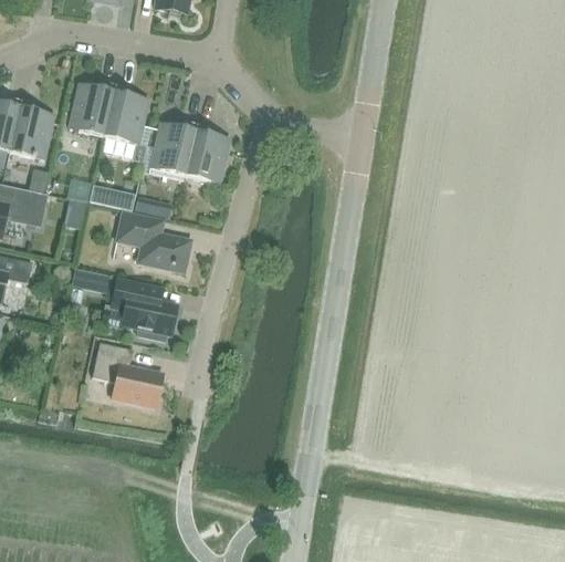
[(188,13),(189,0),(156,0),(155,8),(188,13)]
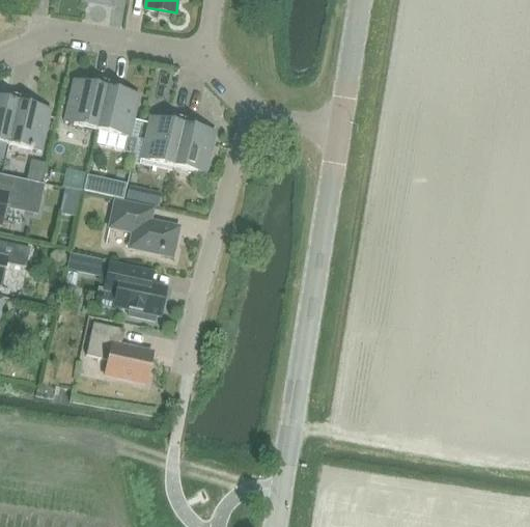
[(98,128),(109,79),(96,76),(94,82),(75,78),(65,120),(98,128)]
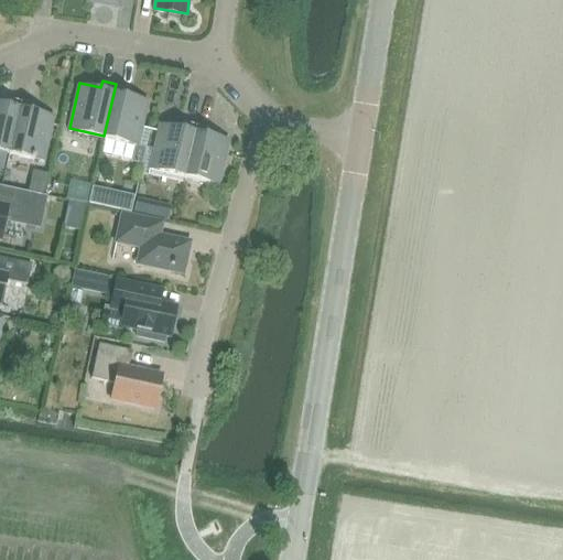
[(129,87),(116,84),(104,136),(138,143),(149,98),(127,94),(129,87)]
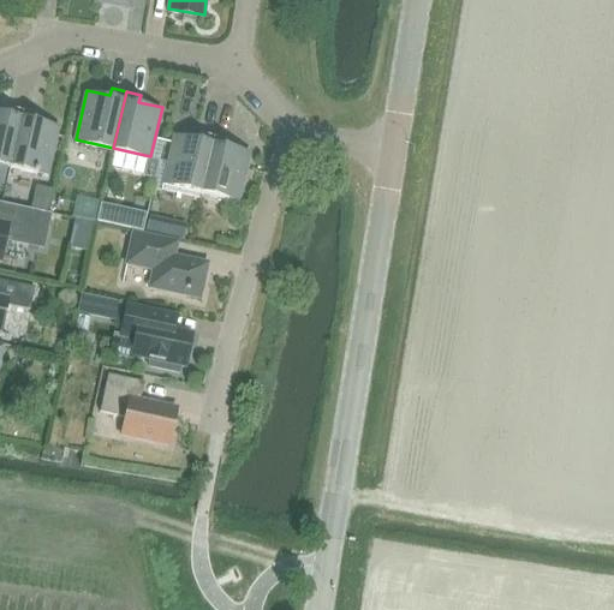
[(0,180),(3,181),(6,163),(11,165),(23,108),(9,105),(7,112),(0,109),(0,180)]
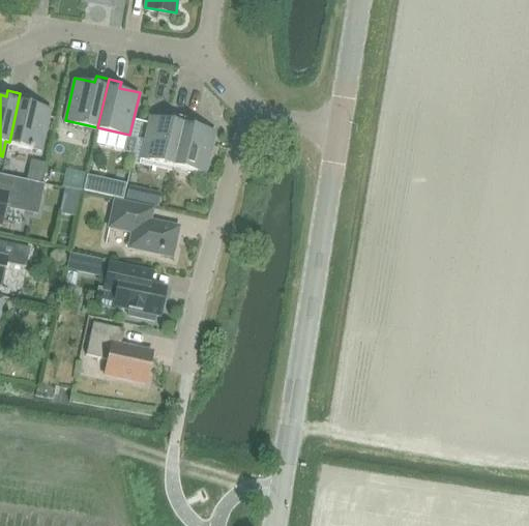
[(20,93),(9,142),(41,149),(51,107),(31,103),(32,96),(20,93)]
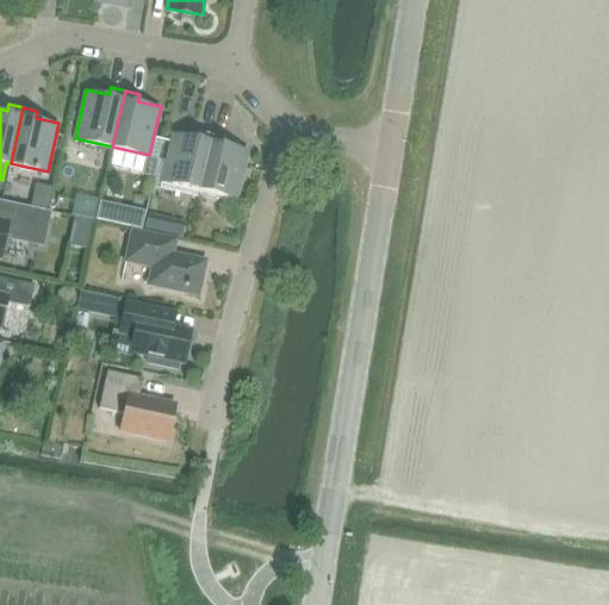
[(200,189),(212,132),(199,130),(197,137),(174,131),(162,180),(200,189)]
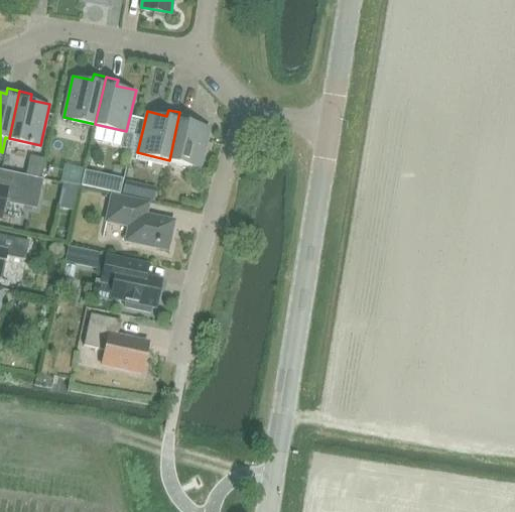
[(191,115),(179,112),(169,160),(201,167),(210,125),(190,121),(191,115)]
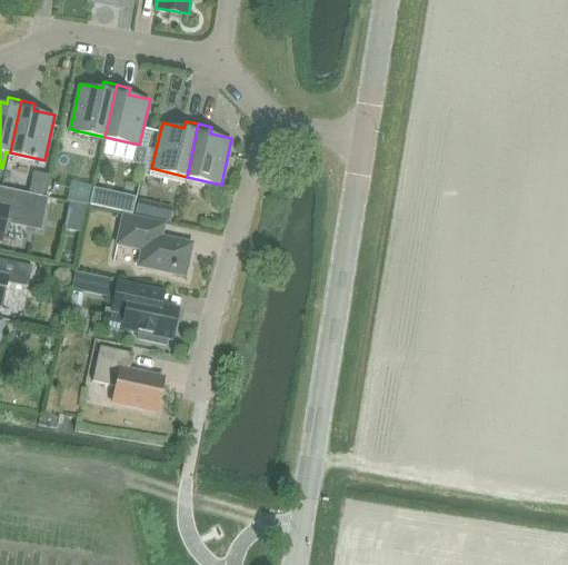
[(0,239),(1,239),(6,220),(41,228),(48,195),(37,192),(0,185),(0,239)]
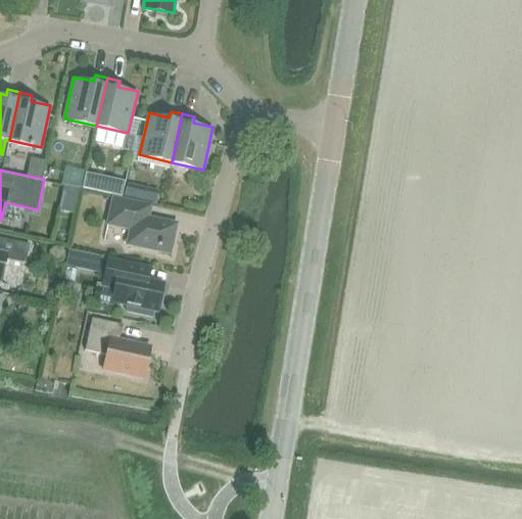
[(86,176),(84,185),(119,193),(122,183),(86,176)]
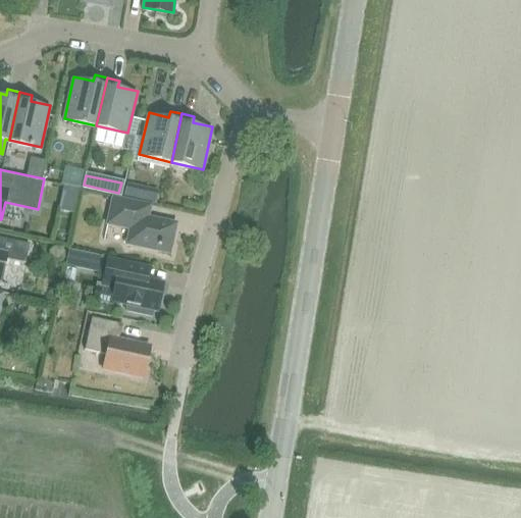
[(127,182),(125,193),(135,195),(138,184),(127,182)]
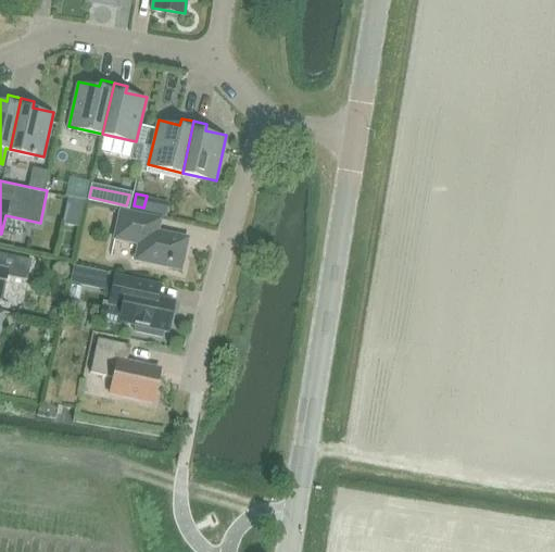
[(161,216),(121,208),(115,237),(139,241),(136,258),(181,267),(188,236),(158,229),(161,216)]
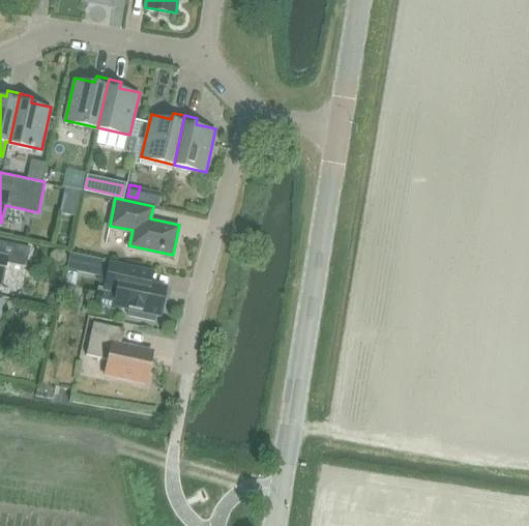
[(26,265),(30,245),(0,238),(0,283),(1,284),(6,261),(26,265)]
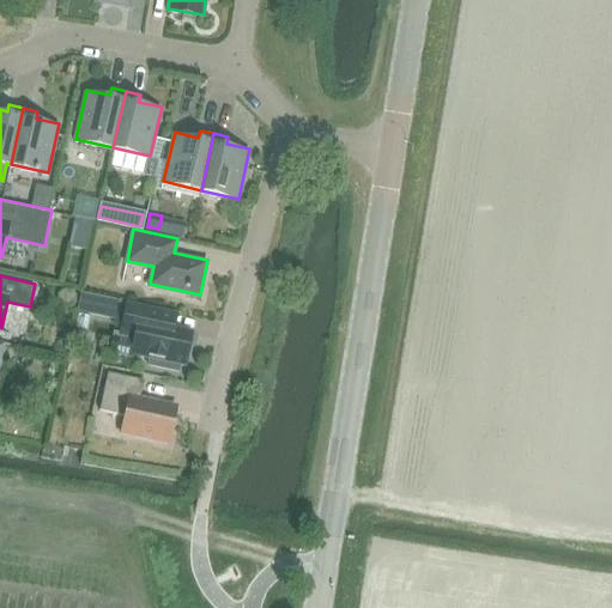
[(82,291),(79,310),(115,317),(119,298),(82,291)]
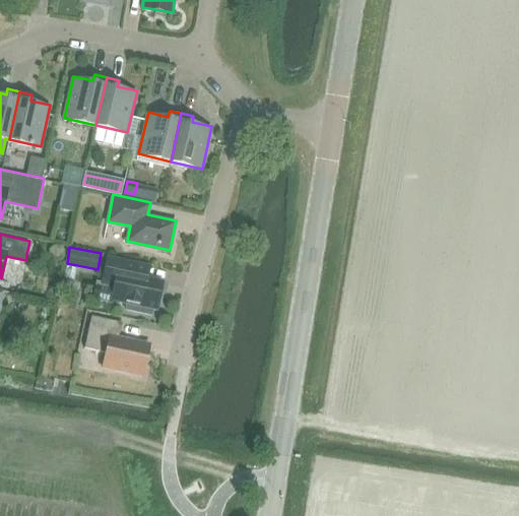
[(96,284),(94,297),(111,300),(112,298),(127,302),(125,308),(151,313),(153,307),(157,308),(164,280),(147,276),(149,265),(108,256),(103,281),(102,285),(96,284)]
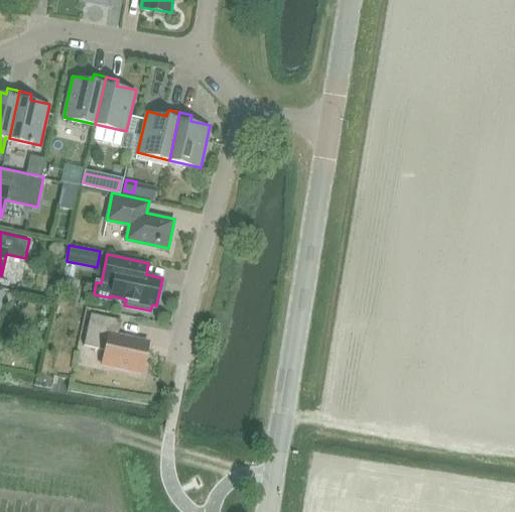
[(142,372),(148,340),(118,334),(122,318),(91,311),(84,344),(106,348),(103,363),(142,372)]
